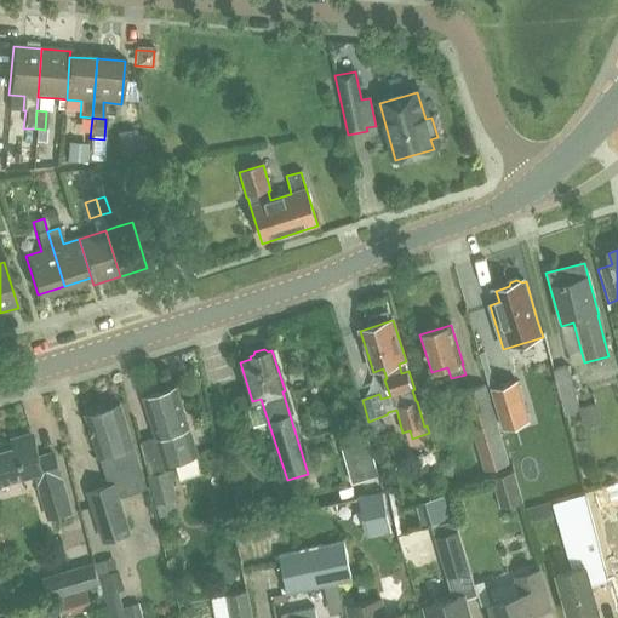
[(578,408),(567,367),(551,371),(564,417),(577,413),(581,430),(601,424),(596,404),(578,408)]
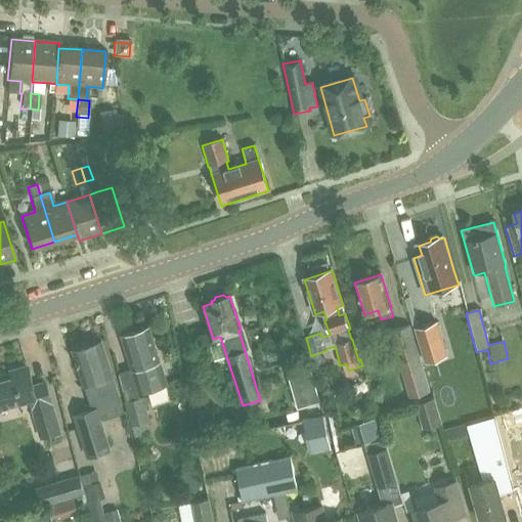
[(168,382),(160,359),(148,325),(121,336),(132,368),(133,368),(138,385),(145,383),(147,389),(168,382)]
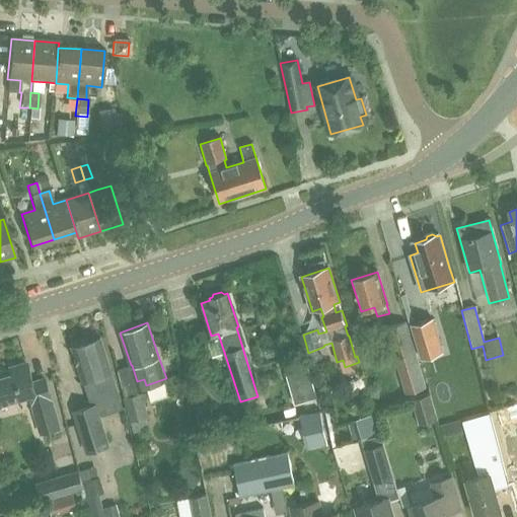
[(411,328),(420,360),(441,353),(432,322),(411,328)]
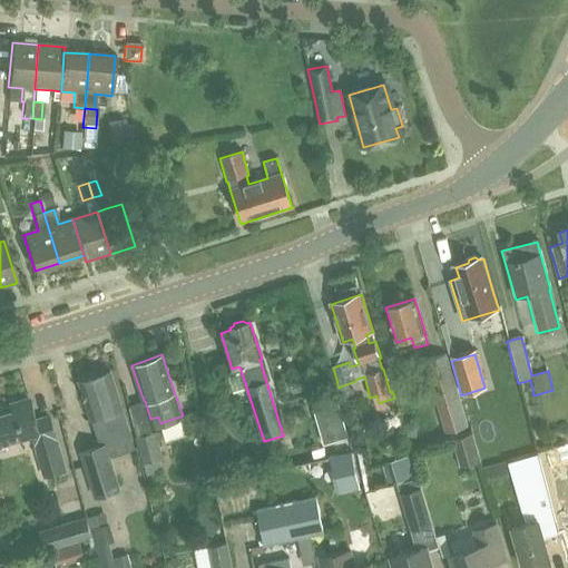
[(443,434),(467,427),(454,387),(446,355),(422,362),(431,393),(443,434)]
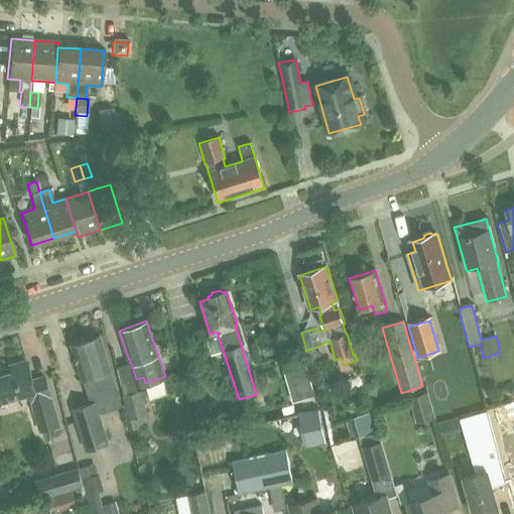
[(90,402),(71,409),(84,452),(108,444),(99,414),(120,407),(116,392),(109,371),(110,371),(99,338),(72,347),(83,380),(89,379),(95,397),(91,398),(92,402),(90,402)]
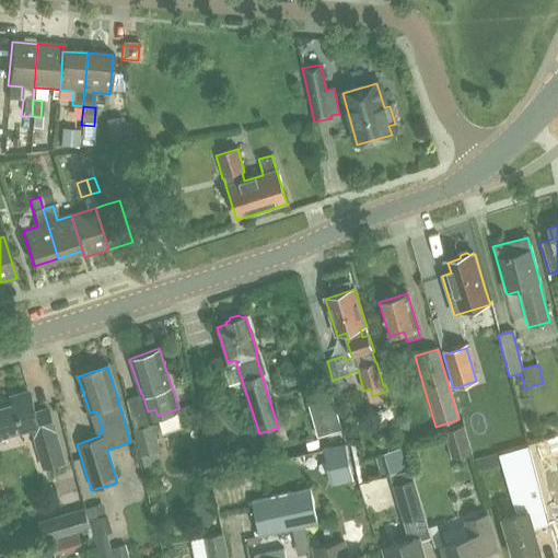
[(309,394),(304,395),(316,438),(341,431),(328,388),(318,391),(309,394)]
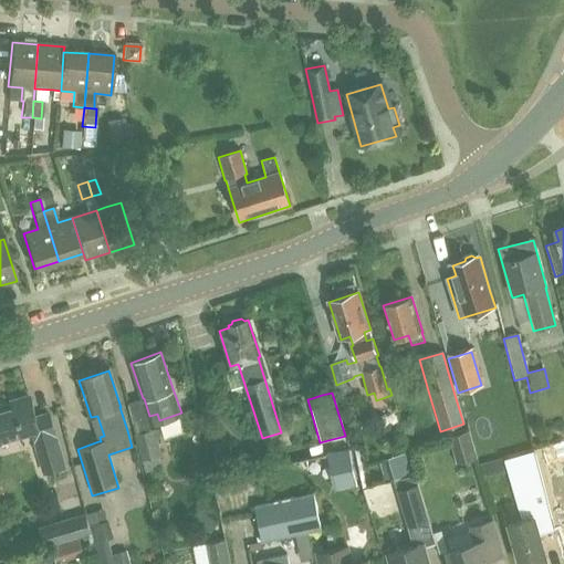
[(0,442),(7,440),(32,432),(35,442),(32,444),(42,476),(65,468),(55,439),(48,415),(37,418),(31,399),(13,405),(16,409),(0,414),(0,442)]
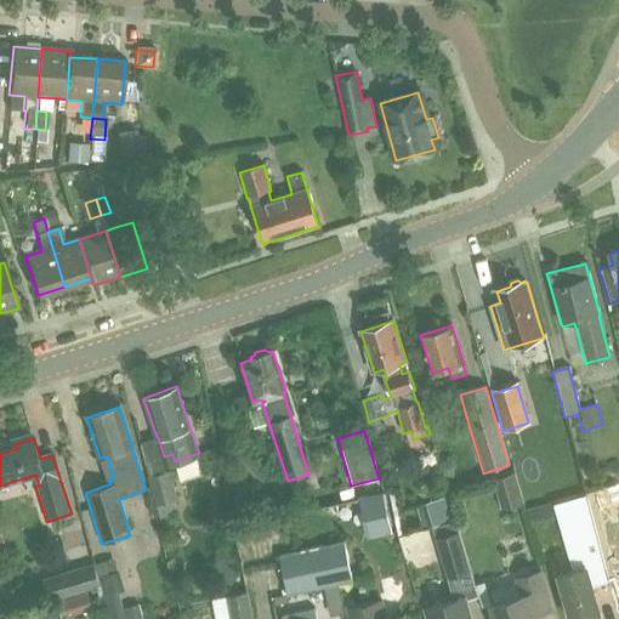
[(208,467),(171,477),(176,494),(213,484),(208,467)]
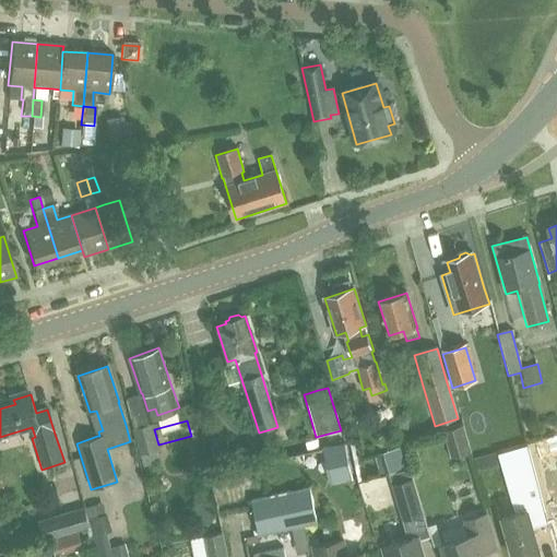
[(152,425),(131,430),(139,457),(143,471),(155,467),(151,453),(158,450),(152,425)]
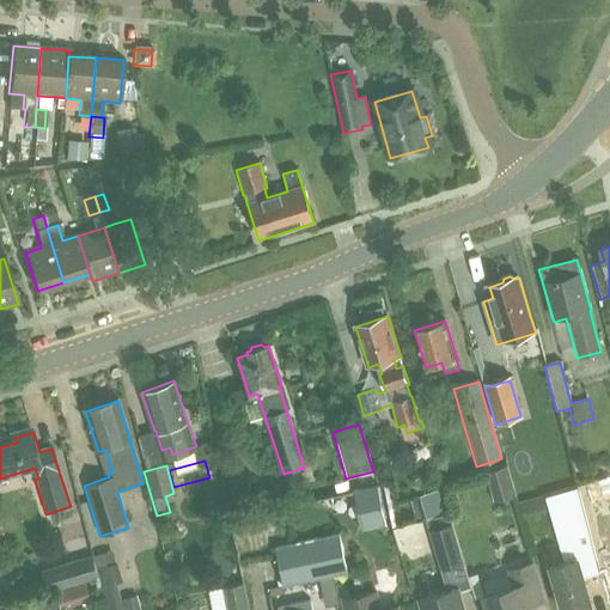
[(493,502),(516,496),(506,467),(485,473),(493,502)]
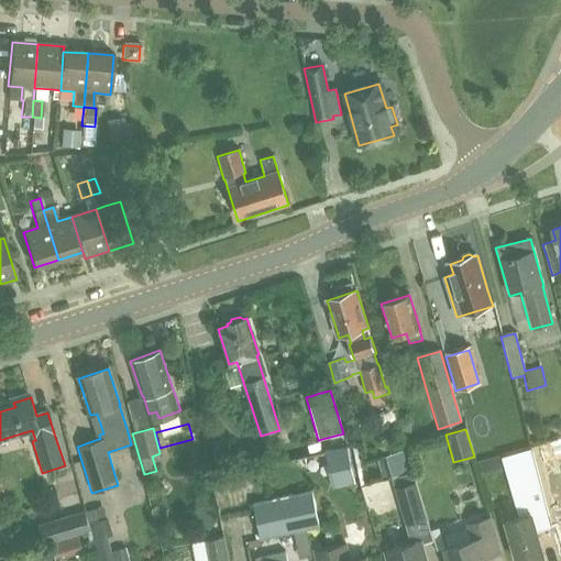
[(383,458),(381,459),(381,461),(386,480),(391,480),(409,473),(403,451),(383,458)]
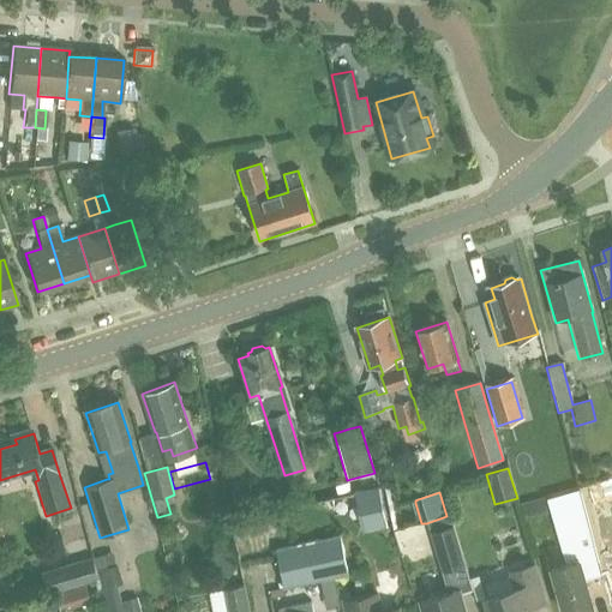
[(447,516),(426,523),(430,533),(441,574),(442,575),(465,568),(465,567),(453,526),(450,516),(447,516)]
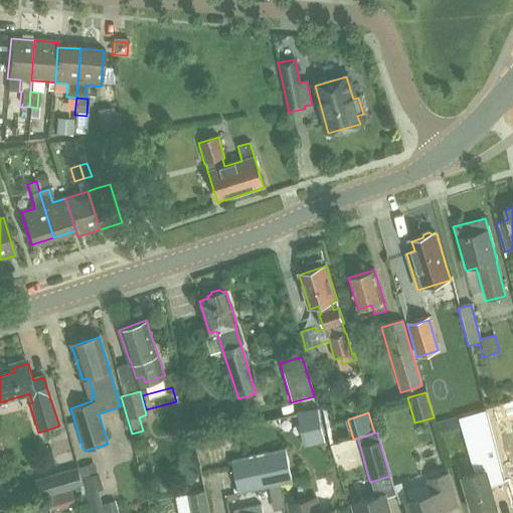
[(285,450),(231,461),(238,492),(266,487),(280,484),(292,481),(285,450)]
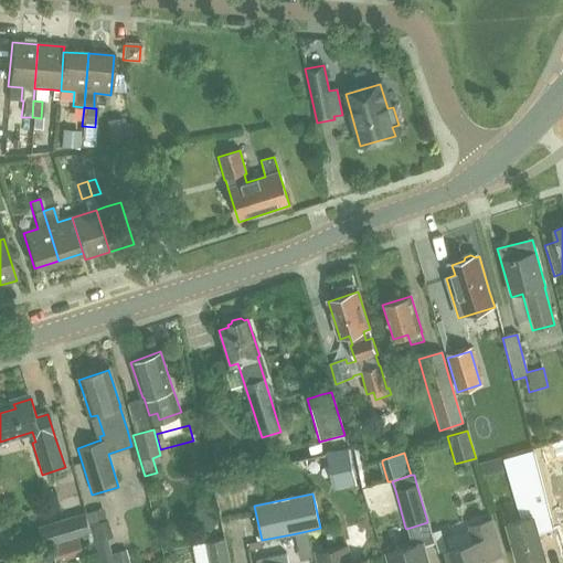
[(530,562),(546,558),(531,506),(520,509),(523,518),(508,522),(519,562),(530,562)]
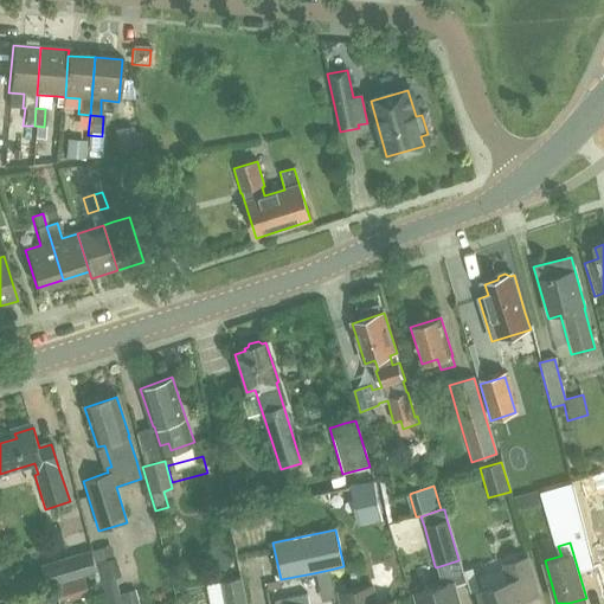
[(211,545),(200,559),(223,574),(232,560),(211,545)]
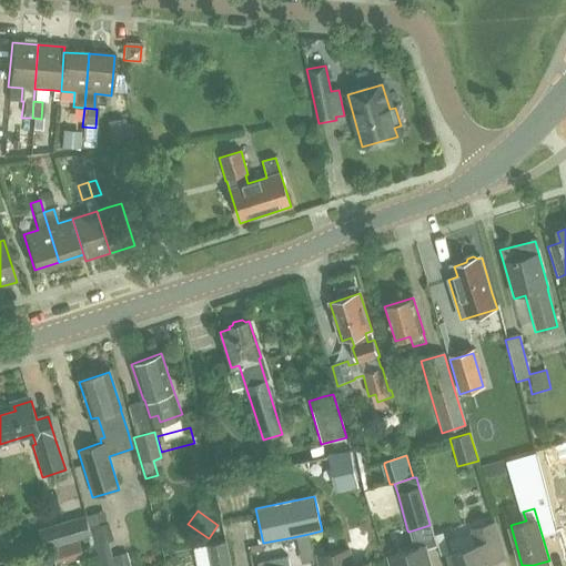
[(88,537),(91,536),(86,517),(84,515),(37,529),(43,551),(52,547),(66,544),(88,537)]
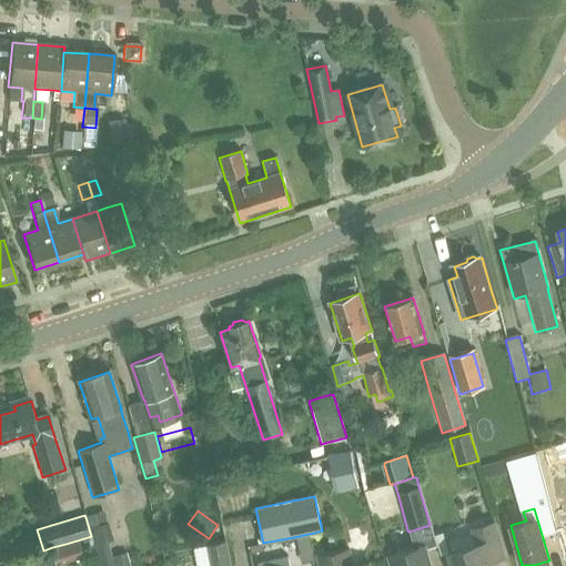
[(487,565),(485,555),(502,549),(495,525),(474,531),(477,545),(450,554),(453,565),(487,565)]
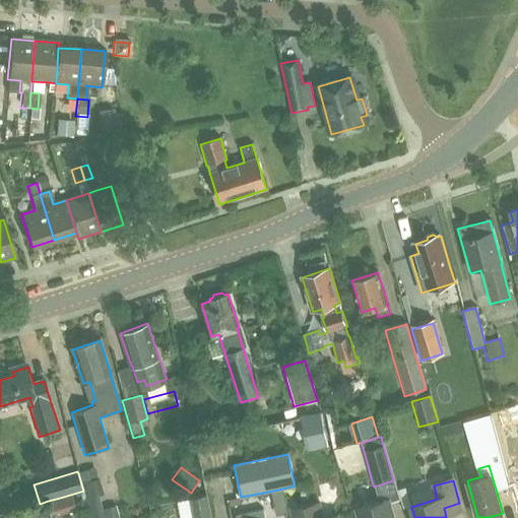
[(98,496),(82,500),(86,517),(118,517),(115,506),(102,510),(98,496)]
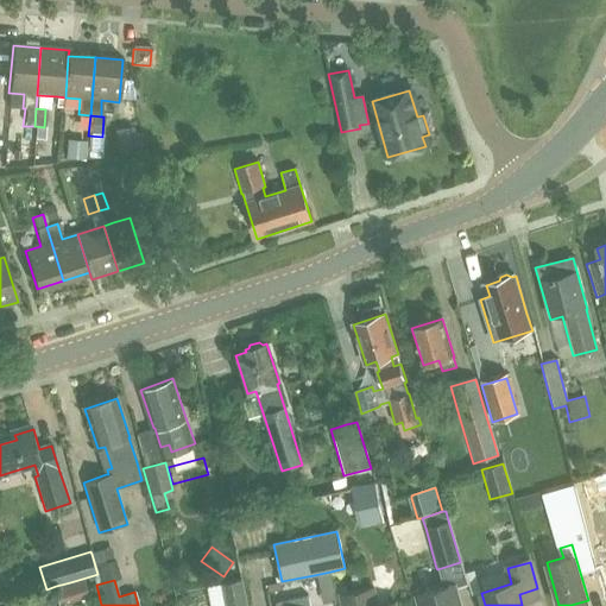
[(246,605),(241,580),(218,586),(207,588),(210,605),(246,605)]
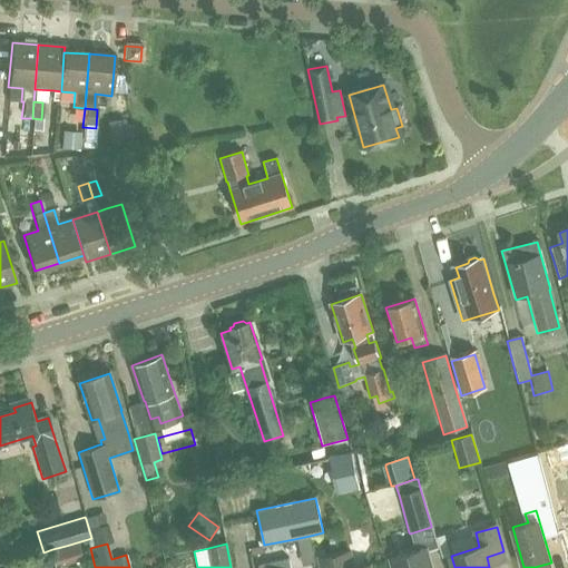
[(66,546),(52,549),(57,565),(70,561),(66,546)]
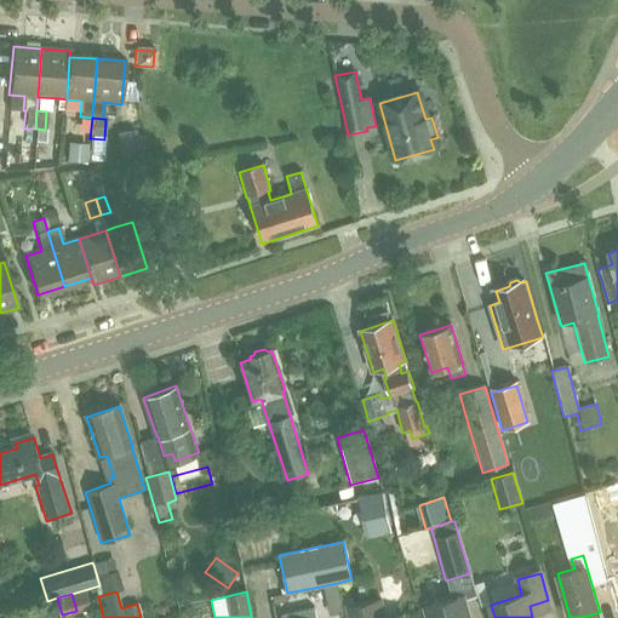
[(452,600),(424,608),(427,617),(468,617),(463,600),(462,598),(452,600)]
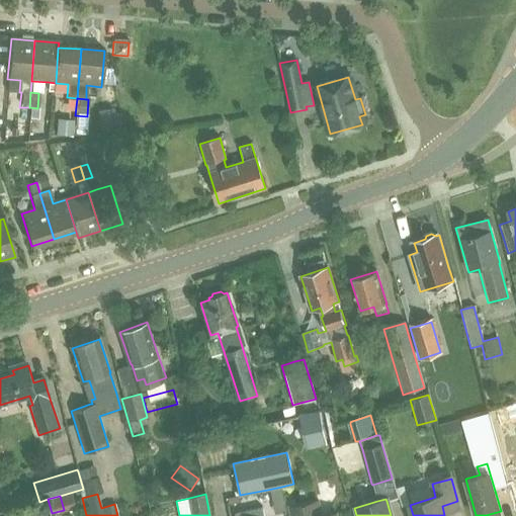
[(317,501),(289,507),(291,515),(335,515),(335,514),(330,515),(320,515),(317,501)]
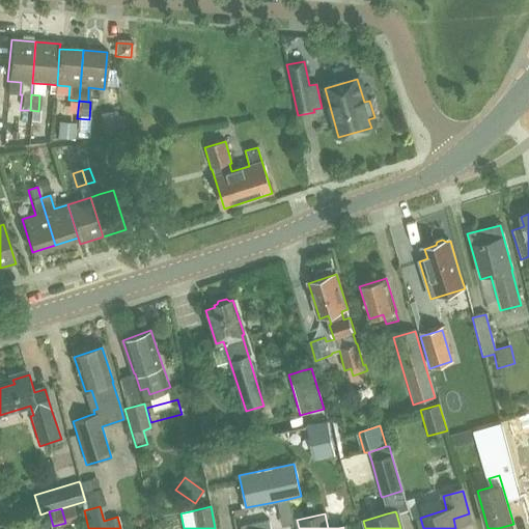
[(270,528),(268,520),(241,526),(241,528),(270,528)]
